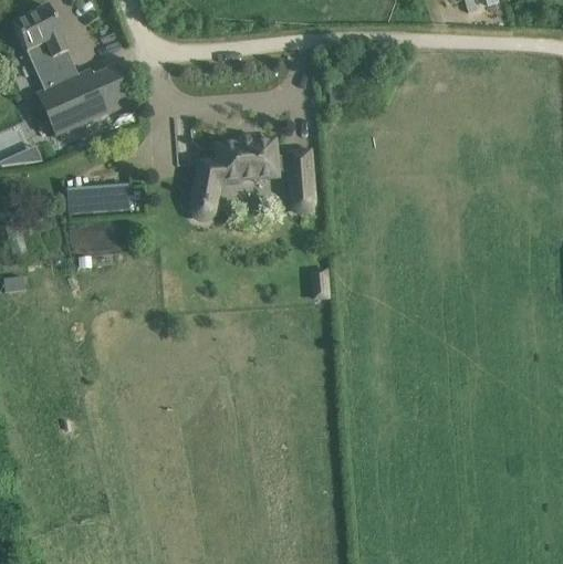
[(50,6),(14,22),(28,52),(29,52),(42,80),(55,73),(61,85),(48,92),(40,95),(56,136),(133,102),(117,68),(95,77),(93,72),(81,76),(63,38),(64,37),(50,6)]
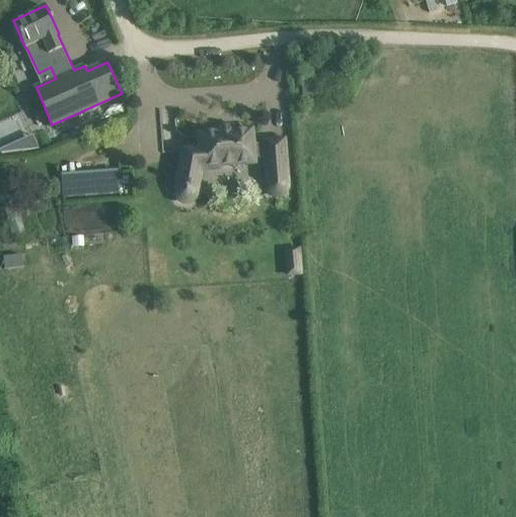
[(185,150),(177,189),(178,189),(179,183),(200,188),(204,166),(256,162),(256,157),(267,156),(269,186),(269,187),(269,188),(269,189),(270,190),(271,191),(271,192),(272,193),(273,194),(274,194),(275,195),(276,195),(277,196),(278,196),(279,196),(280,196),(281,196),(282,196),(283,195),(284,195),(285,194),(286,193),(287,193),(287,192),(288,191),(289,190),(289,189),(289,188),(290,187),(290,186),(290,185),(286,138),(265,140),(266,142),(254,143),(253,128),(234,130),(234,125),(219,126),(219,131),(200,132),(200,133),(200,135),(201,148),(185,149),(185,150)]
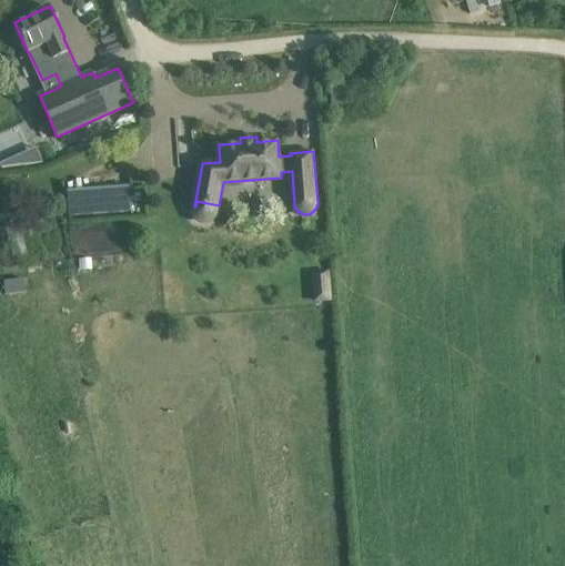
[(38,147),(1,163),(2,167),(44,162),(38,147)]
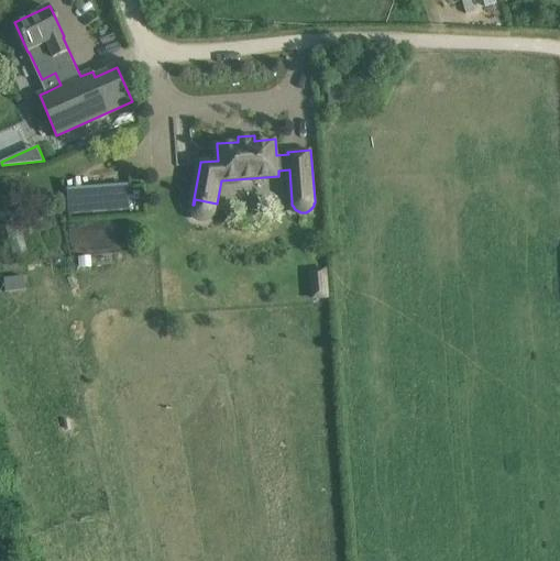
[(13,218),(13,217),(10,206),(0,208),(0,213),(2,221),(7,220),(13,218)]
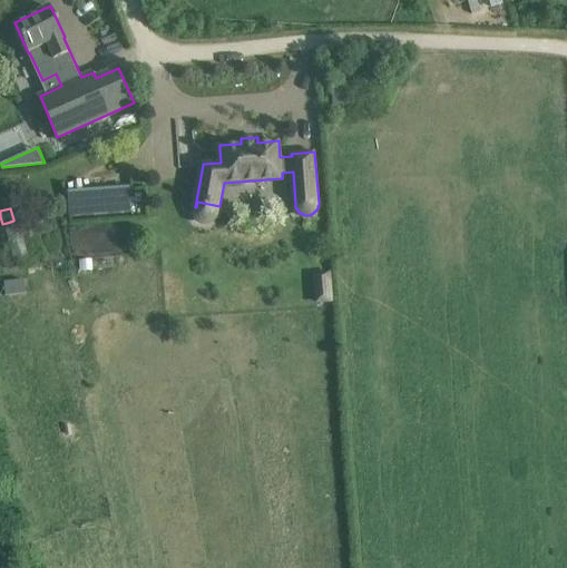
[(332,273),(318,274),(319,290),(333,289),(332,273)]
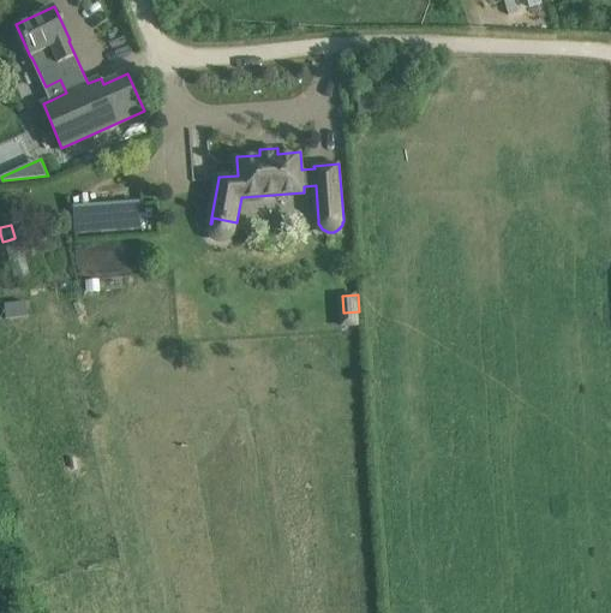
[(27,299),(6,303),(7,317),(29,314),(27,299)]
